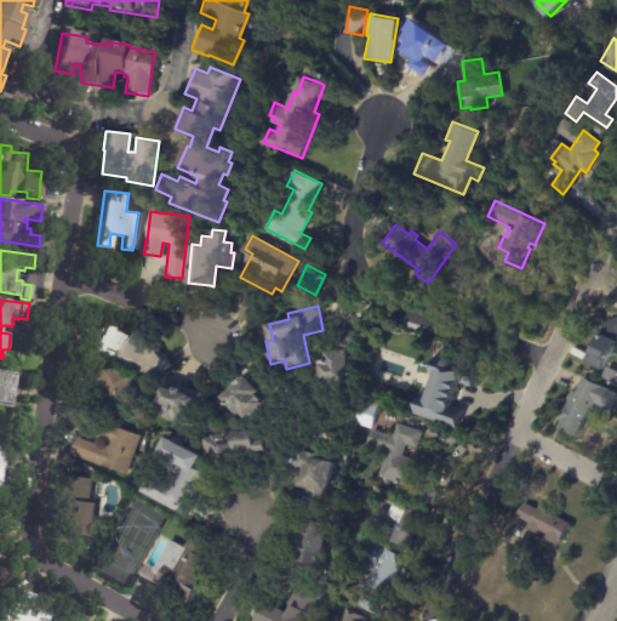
[(616,337),(615,345),(616,346),(612,357),(609,354),(601,370),(586,363),(590,351),(593,352),(600,334),(598,334),(603,322),(616,317),(616,337)]
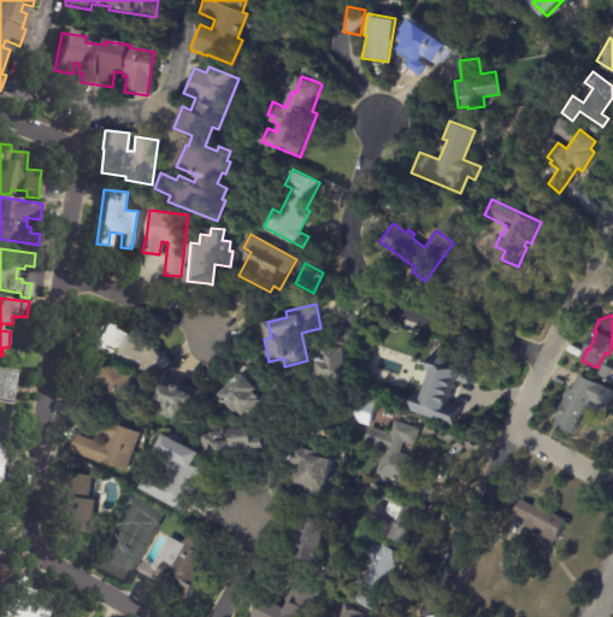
[(160,358),(161,359),(164,356),(170,364),(152,376),(137,370),(140,366),(101,350),(98,356),(87,351),(100,322),(112,327),(111,329),(128,336),(129,333),(131,334),(133,331),(146,338),(143,342),(153,347),(160,358)]
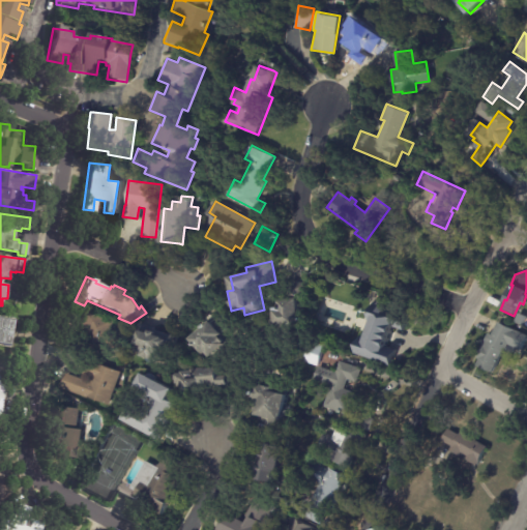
[(299,283),(306,284),(305,300),(299,299),(301,323),(295,323),(296,333),(280,334),(279,330),(276,330),(275,320),(276,320),(274,308),(283,308),(282,299),(292,298),(293,283),(299,283)]
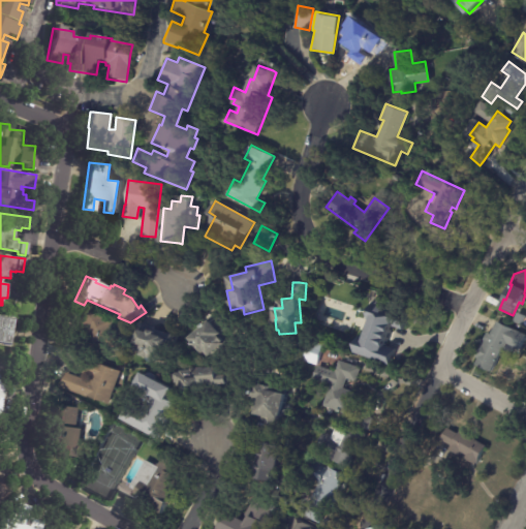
[(385,307),(406,314),(401,330),(391,327),(384,346),(395,349),(390,365),(353,352),(360,336),(364,338),(369,322),(365,320),(370,304),(371,305),(373,300),(378,302),(377,304),(385,307)]
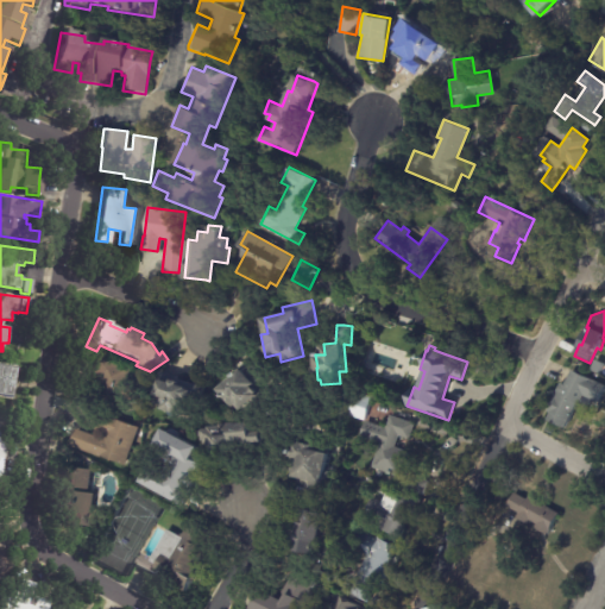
[(133,401),(120,397),(117,407),(80,395),(84,380),(96,383),(98,376),(84,372),(90,356),(130,368),(126,380),(143,384),(137,402),(133,401)]
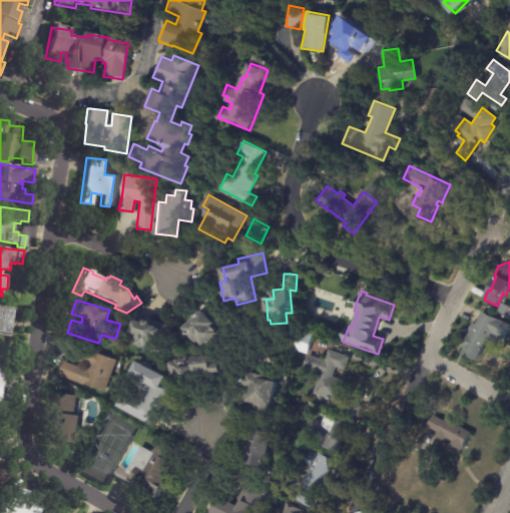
[(186,327),(205,310),(206,311),(211,307),(221,318),(215,325),(226,337),(214,348),(209,342),(205,346),(201,341),(199,343),(192,334),(191,335),(189,333),(190,332),(186,327)]
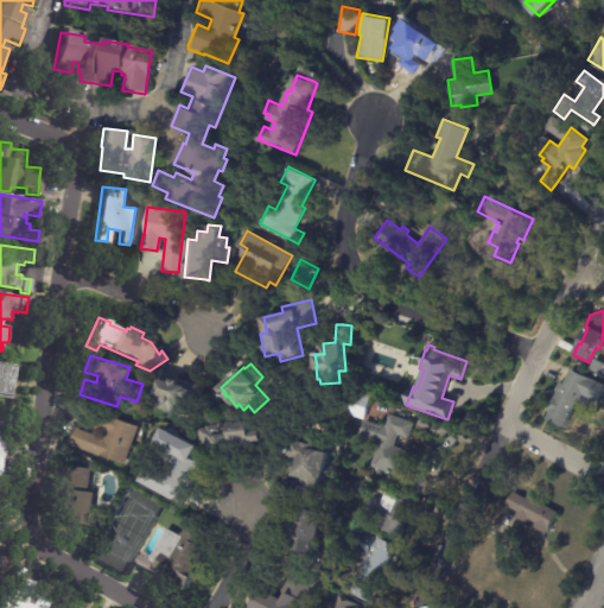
[(0,366),(11,367),(7,398),(0,397),(0,366)]
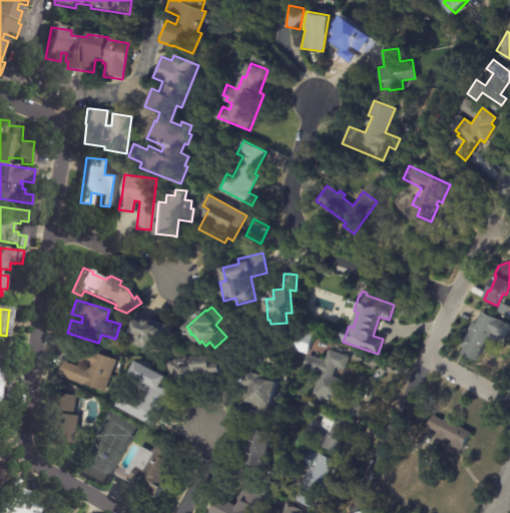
[(466,334),(471,323),(475,325),(480,312),(509,325),(502,339),(500,338),(497,345),(486,340),(476,361),(461,354),(464,348),(462,347),(467,336),(465,336),(466,334)]
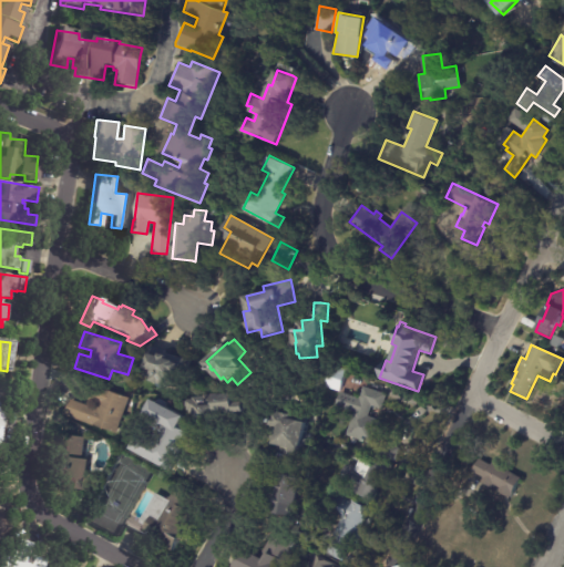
[(149,347),(165,351),(164,353),(191,361),(188,368),(195,369),(192,381),(181,378),(177,390),(149,381),(150,379),(144,377),(149,363),(144,362),(149,347)]
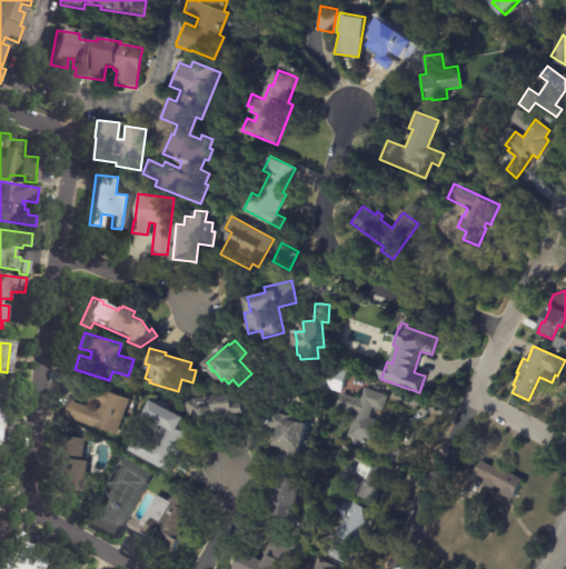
[(344,372),(338,393),(323,388),(328,368),(344,372)]
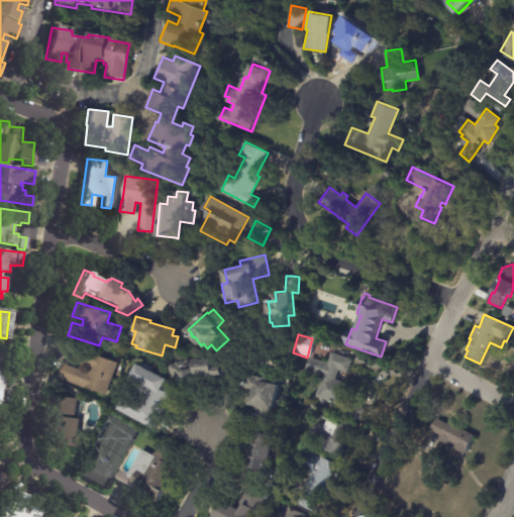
[(111,359),(117,363),(107,395),(60,380),(65,365),(89,373),(91,368),(80,364),(85,351),(111,359)]
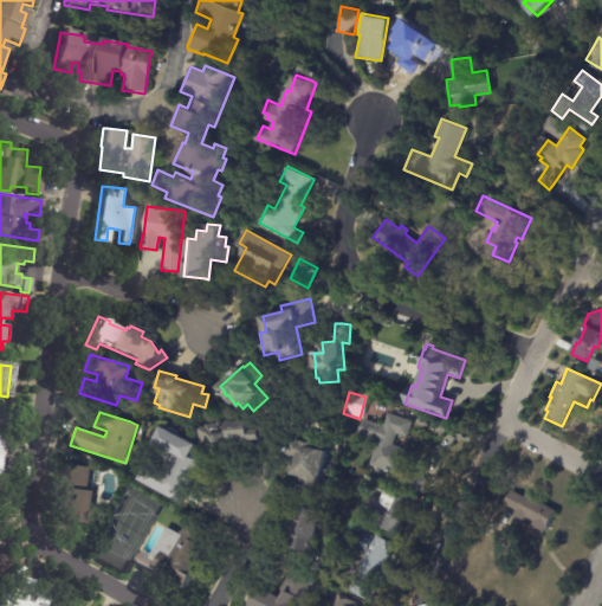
[(409,424),(405,437),(394,433),(390,445),(393,445),(395,439),(403,442),(402,449),(403,449),(396,474),(369,465),(376,442),(356,434),(361,420),(381,426),(384,413),(409,421),(409,424)]
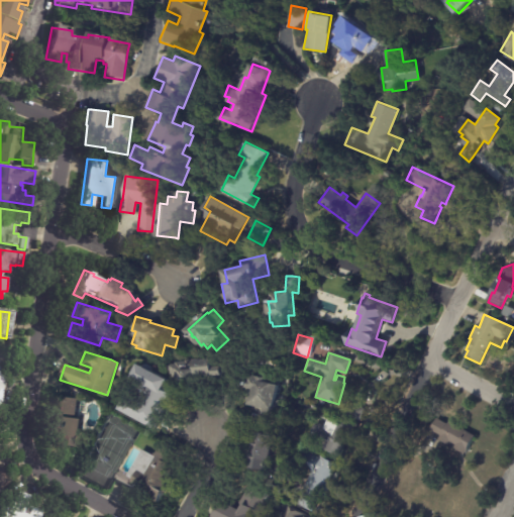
[(220,379),(186,383),(186,381),(181,382),(181,378),(176,378),(176,375),(173,376),(172,364),(179,364),(179,362),(216,357),(216,366),(224,365),(225,375),(224,375),(224,379),(220,379)]
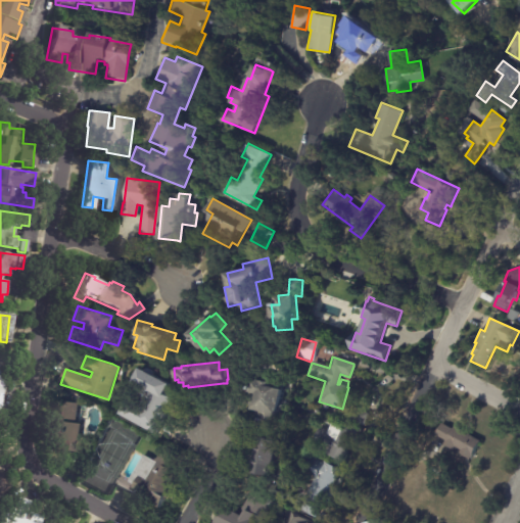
[(168,417),(157,437),(117,417),(126,400),(143,409),(150,393),(133,384),(140,371),(171,386),(168,393),(174,396),(172,400),(175,402),(168,417)]
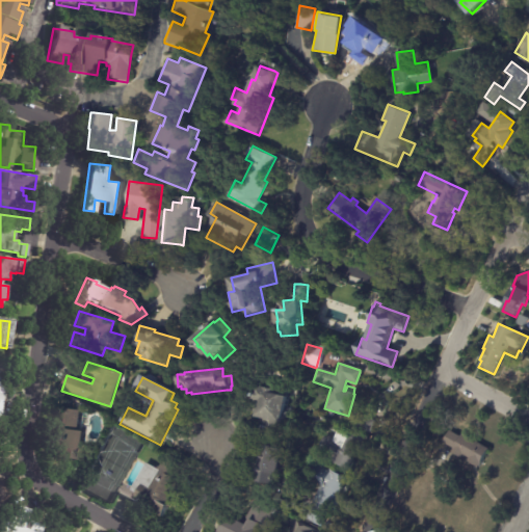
[(271,388),(274,389),(274,393),(288,396),(285,410),(288,411),(285,426),(281,425),(280,434),(272,432),(271,439),(260,435),(262,427),(258,426),(259,418),(257,417),(259,409),(254,408),(256,396),(256,393),(257,393),(259,386),(271,388)]
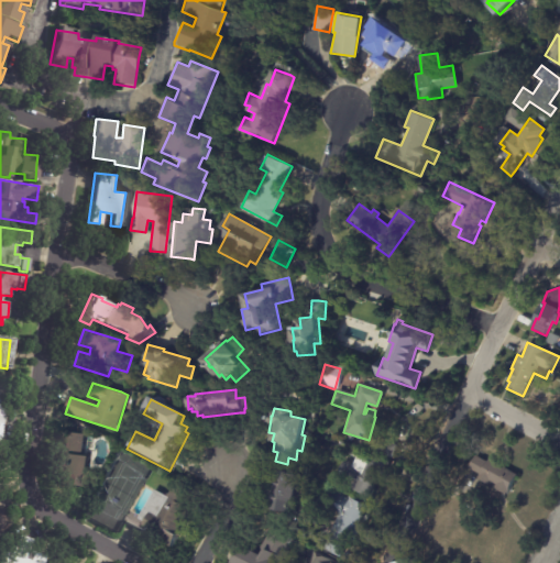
[(327,410),(333,414),(331,419),(324,416),(327,410)]
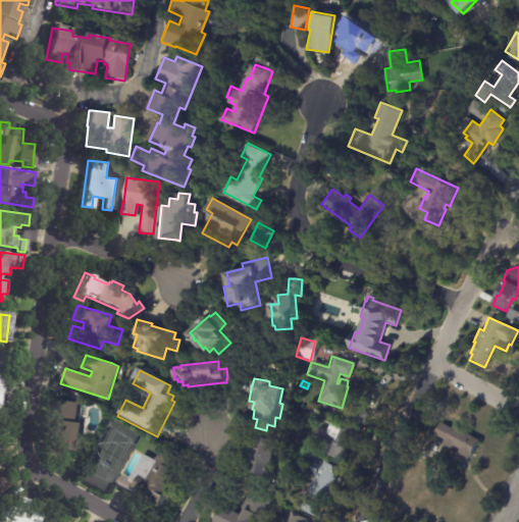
[(71,402),(79,403),(76,423),(82,423),(79,441),(73,441),(72,452),(53,449),(54,440),(50,439),(52,418),(57,419),(59,401),(71,402)]
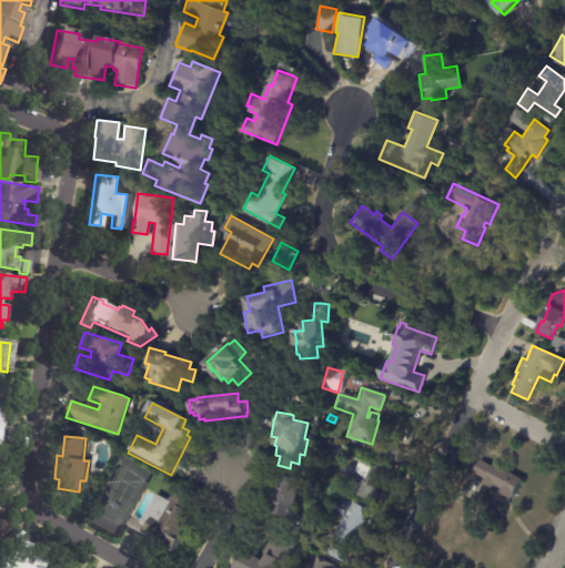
[(397,449),(399,450),(393,463),(375,455),(382,443),(397,449)]
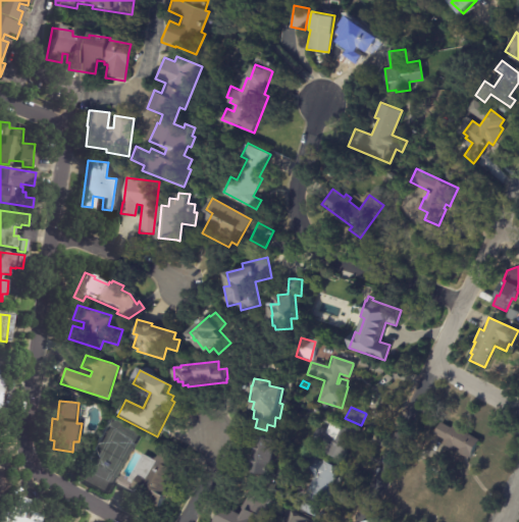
[(356,428),(341,461),(321,453),(323,447),(309,440),(315,426),(324,430),(328,422),(333,425),(336,419),(356,428)]
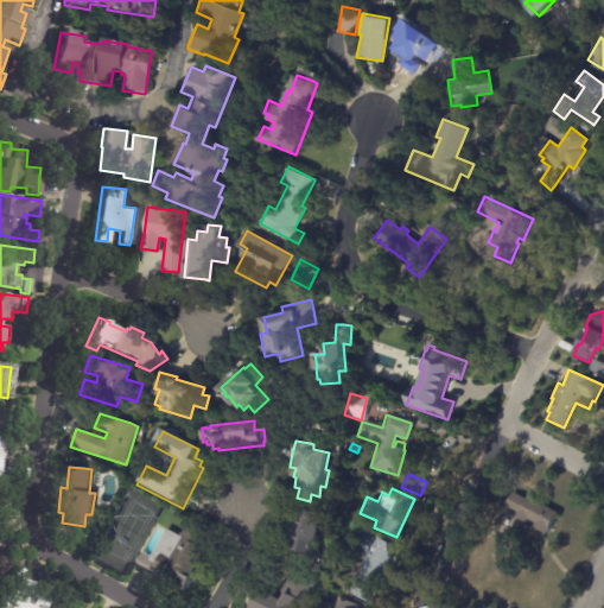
[(538,504),(557,512),(547,534),(532,527),(534,523),(527,519),(526,523),(514,518),(516,512),(504,506),(510,492),(523,499),(525,498),(538,504)]
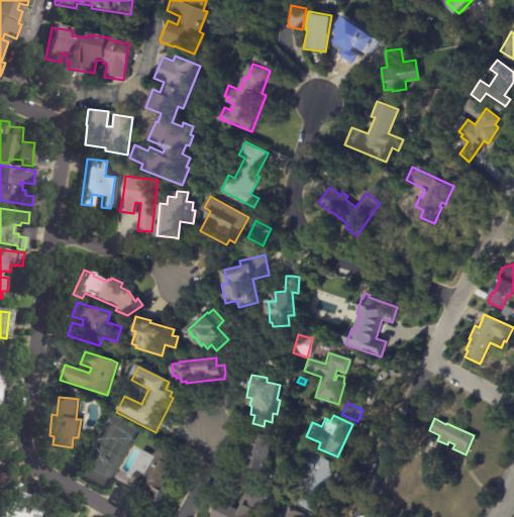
[(267,433),(274,434),(270,460),(267,460),(266,470),(245,468),(250,431),(267,433)]
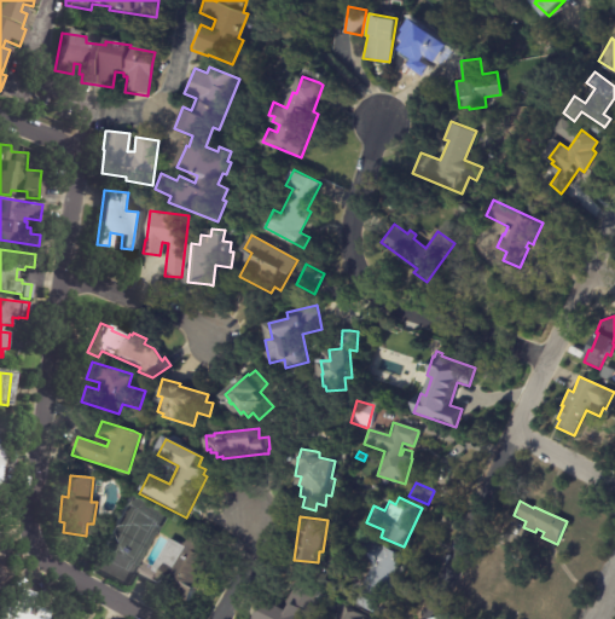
[(154,584),(158,574),(151,571),(169,536),(184,544),(191,530),(208,539),(199,554),(208,559),(199,574),(203,577),(189,603),(154,584)]
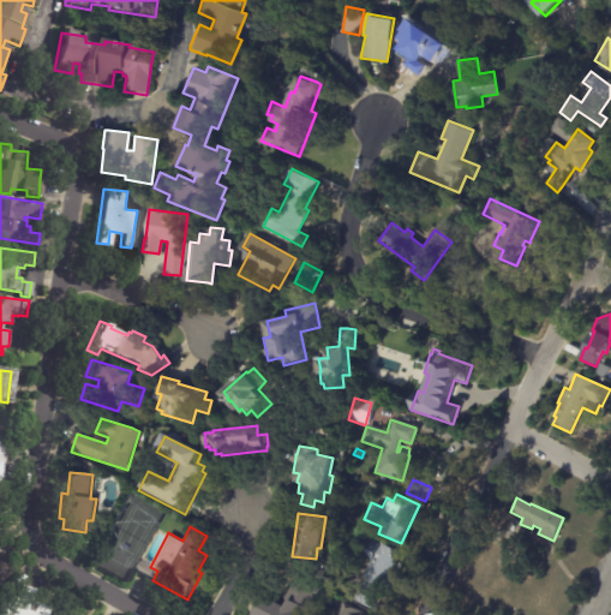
[(391,581),(385,595),(377,591),(370,608),(352,601),(359,583),(358,581),(366,560),(348,553),(355,536),(396,553),(387,577),(391,579),(391,581)]
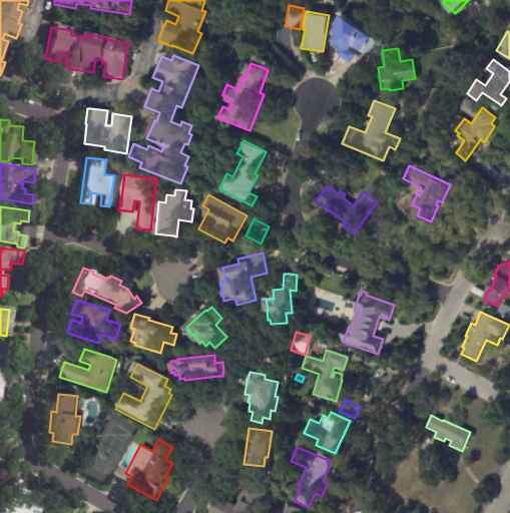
[(0,463),(8,478),(0,482),(0,463)]
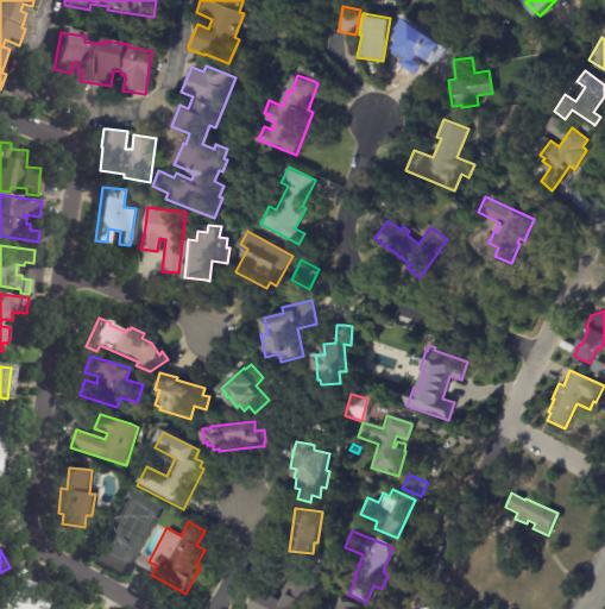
[(247,608),(249,608),(249,607),(245,604),(249,596),(253,598),(257,590),(273,598),(285,572),(313,585),(306,598),(308,600),(303,608),(247,608)]
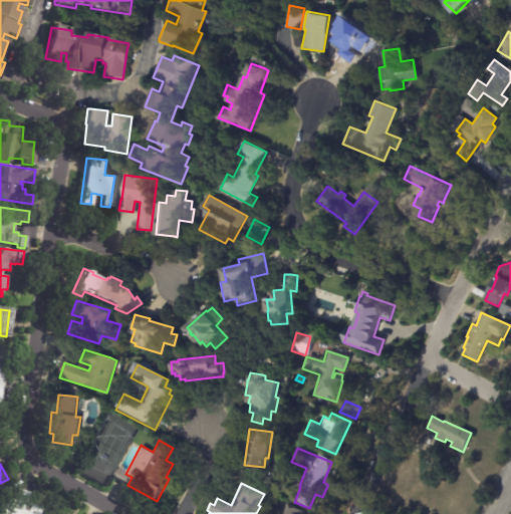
[(23,502),(37,507),(34,513),(0,513),(0,501),(9,504),(11,498),(23,502)]
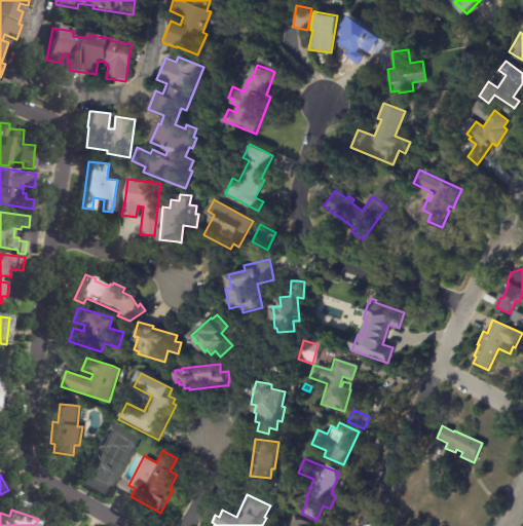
[(297,519),(311,525),(279,525),(286,514),(297,519)]
